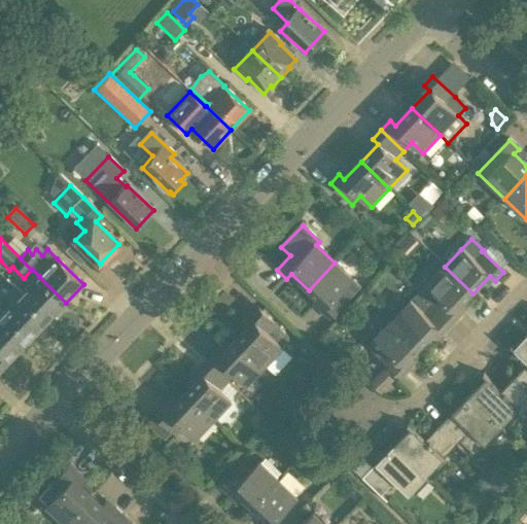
[(335,263),(309,290),(325,307),(321,312),(330,321),(362,288),(353,280),(335,263)]
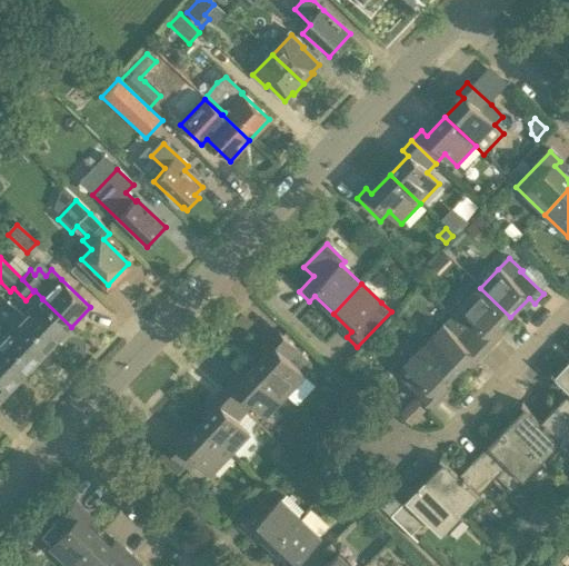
[(480,288),(460,308),(452,317),(465,329),(488,351),(498,341),(492,336),(510,317),(480,288)]
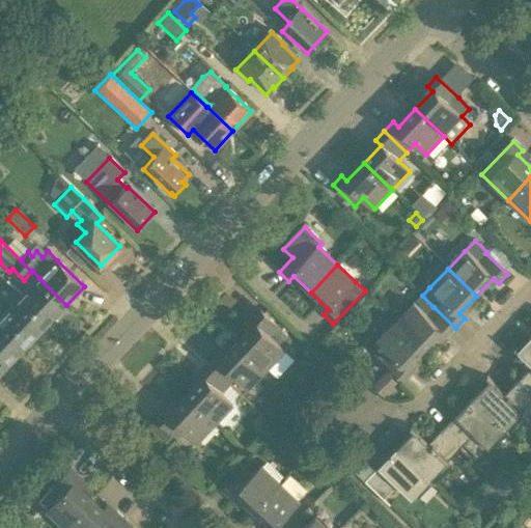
[(22,297),(48,323),(66,305),(39,279),(22,297)]
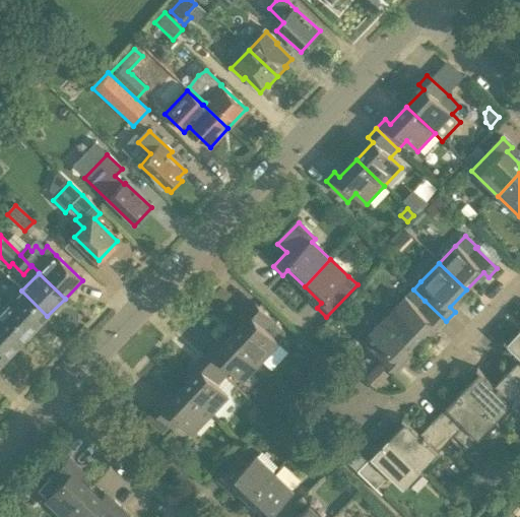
[(4,309),(29,334),(47,316),(21,291),(11,301),(0,288),(0,304),(4,309)]
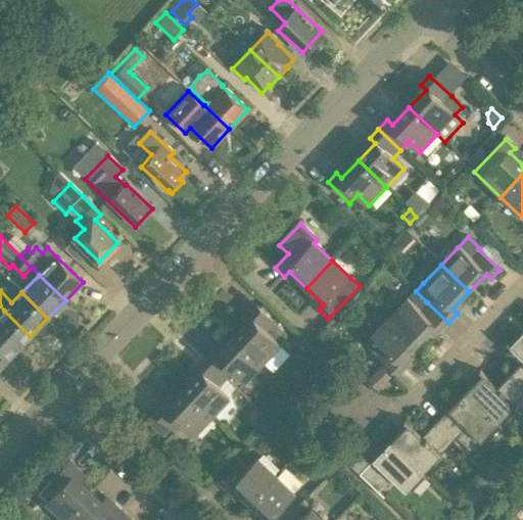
[(416,291),(408,300),(390,318),(418,344),(435,327),(440,332),(448,323),(427,302),(416,291)]
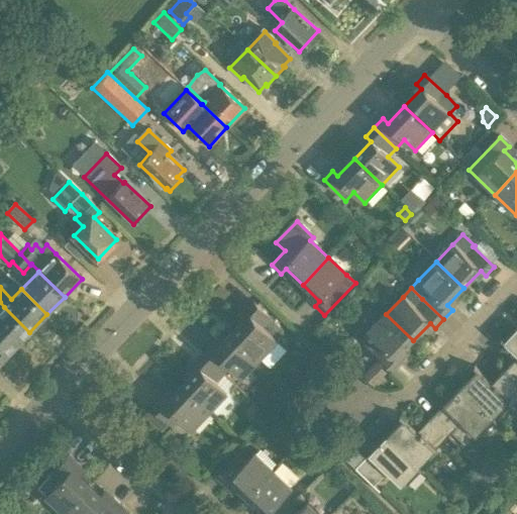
[(249,317),(232,334),(260,361),(284,336),(283,332),(252,303),(244,312),(249,317)]
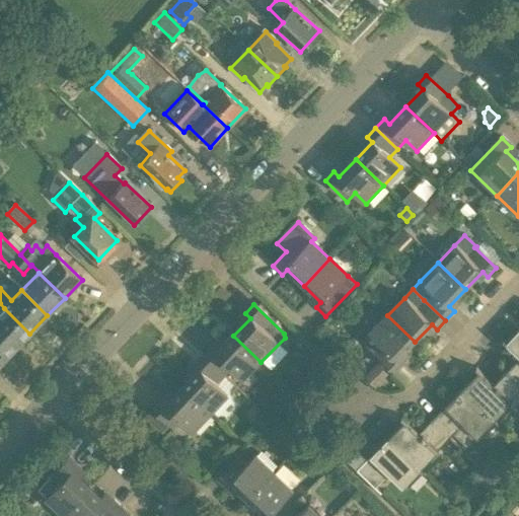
[(0,311),(0,339),(12,352),(29,334),(4,308),(0,311)]
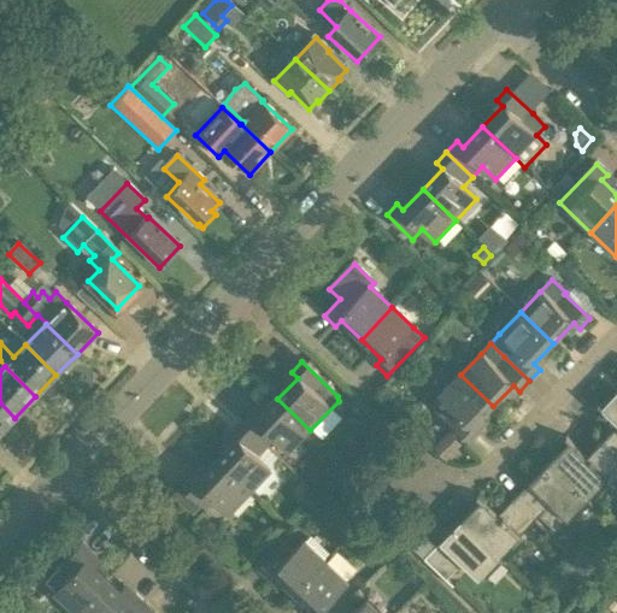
[(474,428),(493,406),(460,375),(440,396),(440,395),(429,406),(469,443),(480,432),(474,428)]
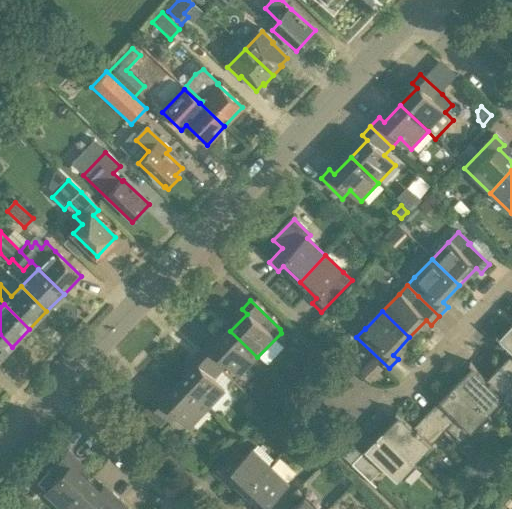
[(511,327),(499,341),(501,343),(494,350),(506,361),(500,368),(511,379),(511,327)]
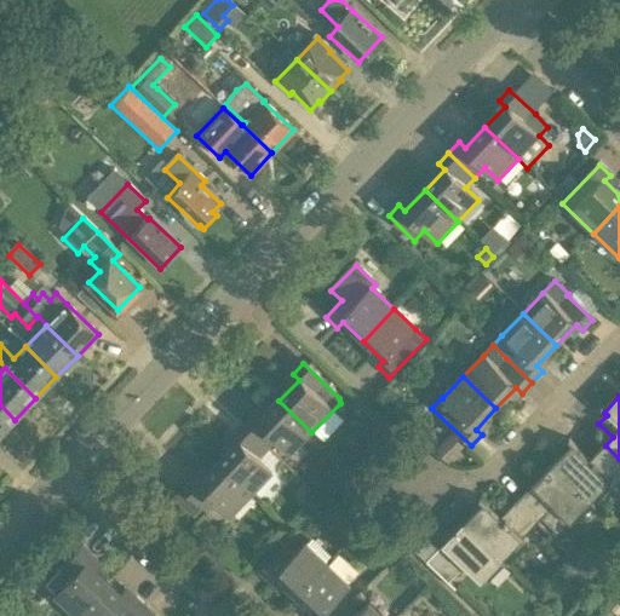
[(291,454),(311,432),(279,401),(259,421),(253,415),(244,426),(269,452),(277,442),(291,454)]
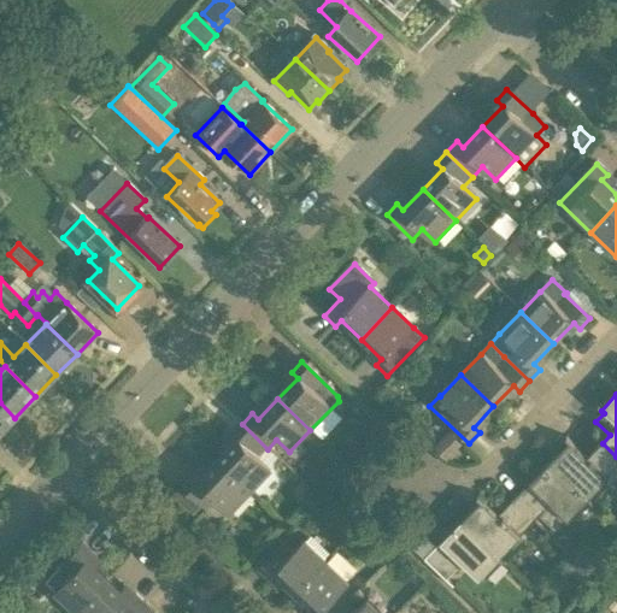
[(0,432),(15,418),(0,402),(0,432)]
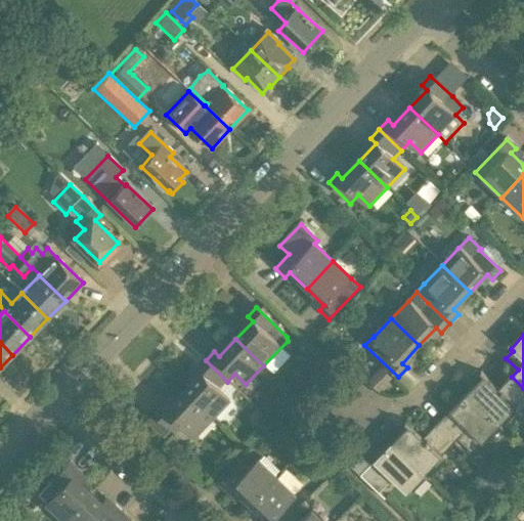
[(219,390),(227,382),(206,360),(197,370),(202,375),(185,392),(213,419),(230,400),(219,390)]
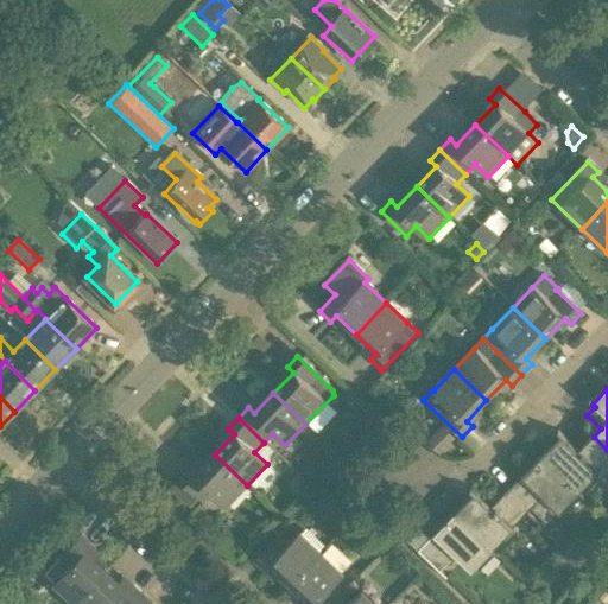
[(444,428),(431,443),(441,452),(454,439),(444,428)]
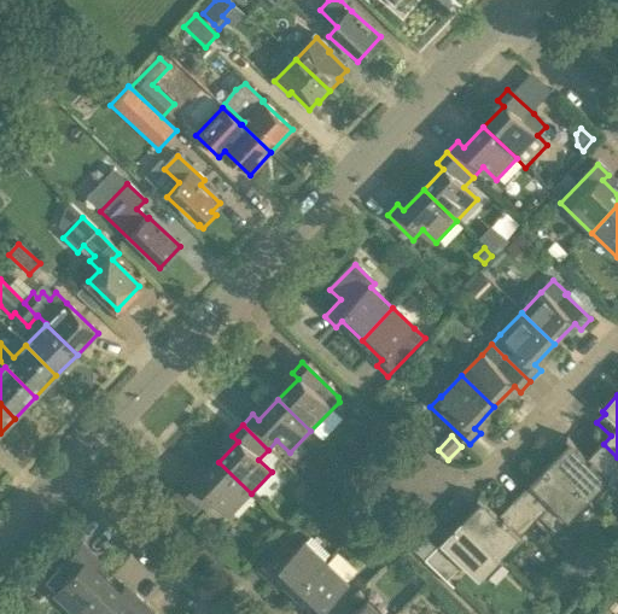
[(551,465),(588,501),(617,469),(617,457),(604,444),(587,461),(570,444),(551,465)]
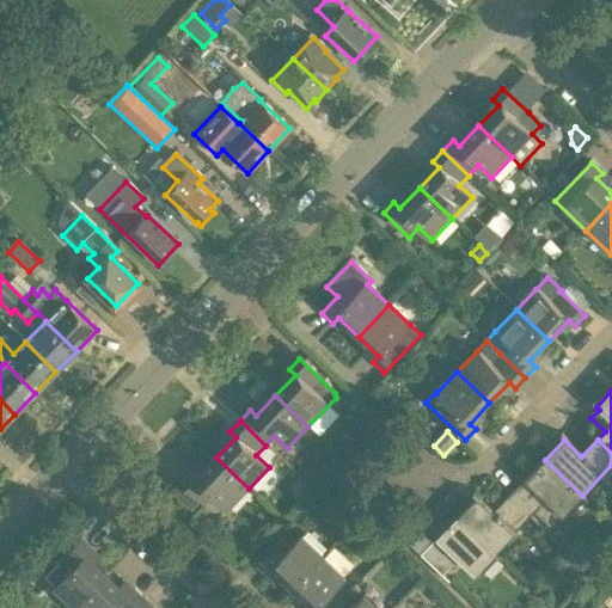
[(228,510),(249,489),(216,458),(196,478),(191,472),(181,483),(206,507),(215,497),(228,510)]
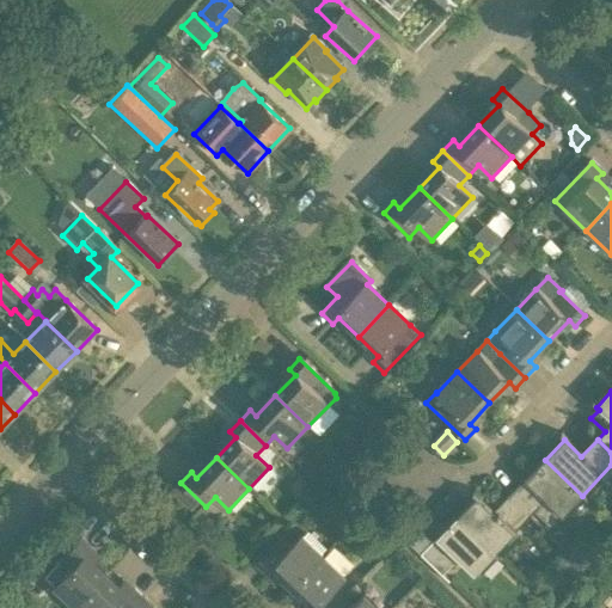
[(582,496),(545,460),(509,498),(531,519),(534,514),(551,529),(563,517),(582,496)]
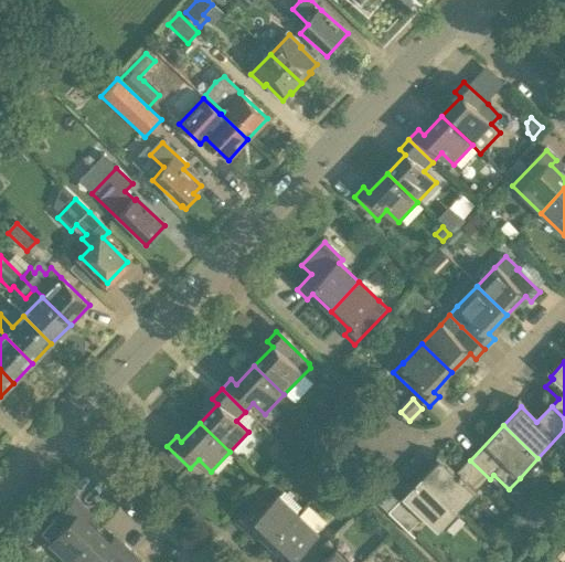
[(422,480),(457,513),(490,479),(470,460),(456,475),(440,460),(422,480)]
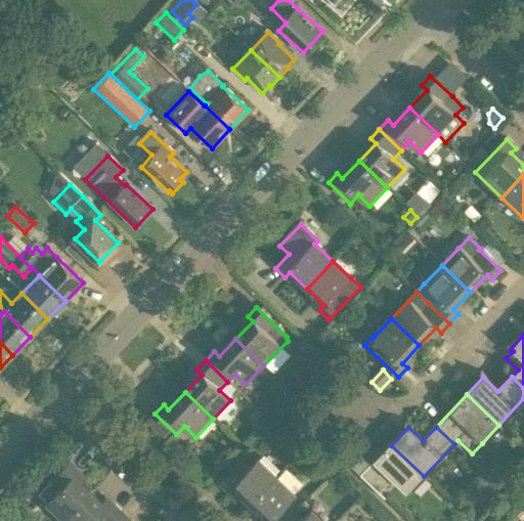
[(406,494),(424,476),(391,445),(360,477),(380,495),(393,481),(406,494)]
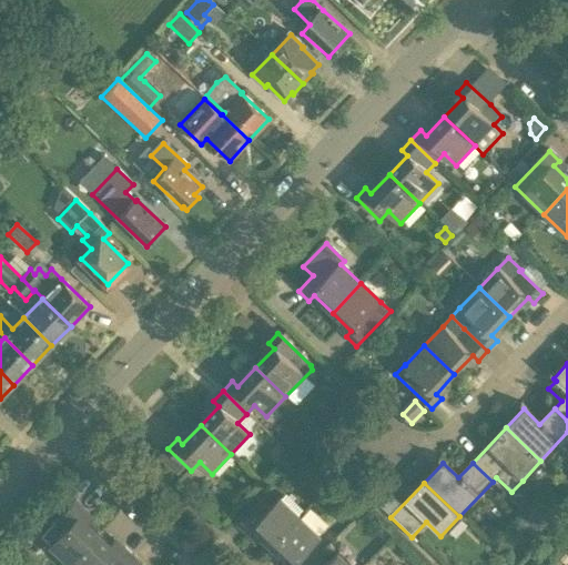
[(253,531),(272,548),(302,517),(282,498),(271,511),(261,502),(239,526),(249,535),(253,531)]
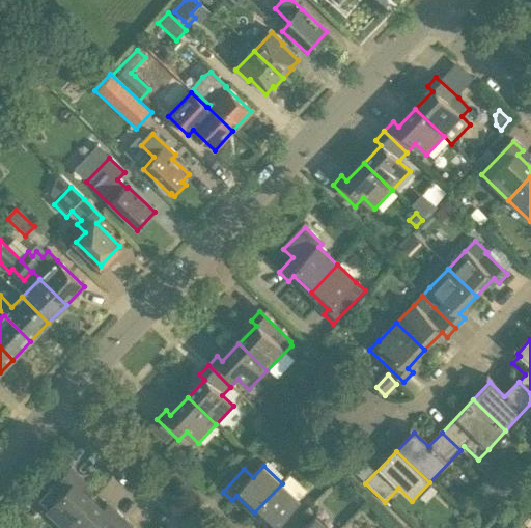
[(94,501),(76,483),(81,477),(72,469),(40,501),(66,527),(68,527),(94,501)]
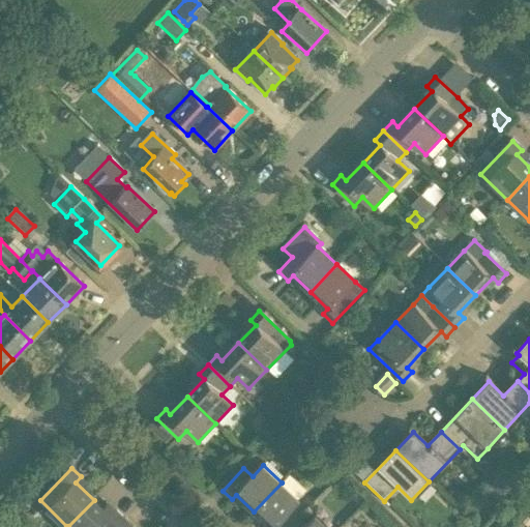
[(494,481),(509,496),(523,482),(512,474),(501,473),(494,481)]
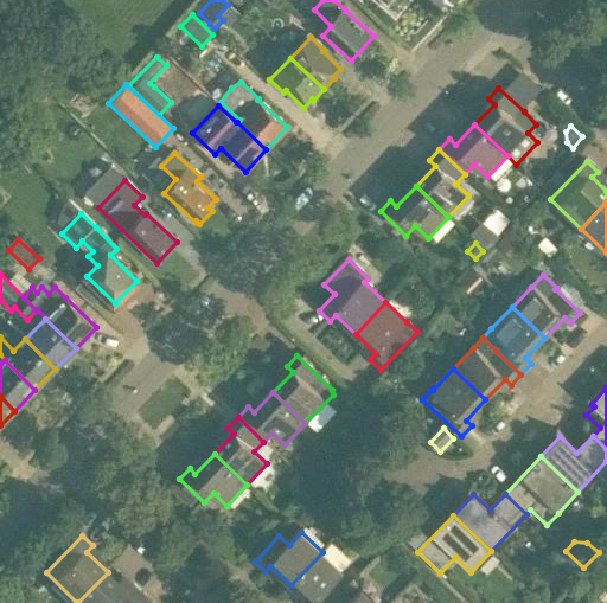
[(333,602),(342,595),(331,585),(343,572),(323,552),(291,585),(307,602),(333,602)]
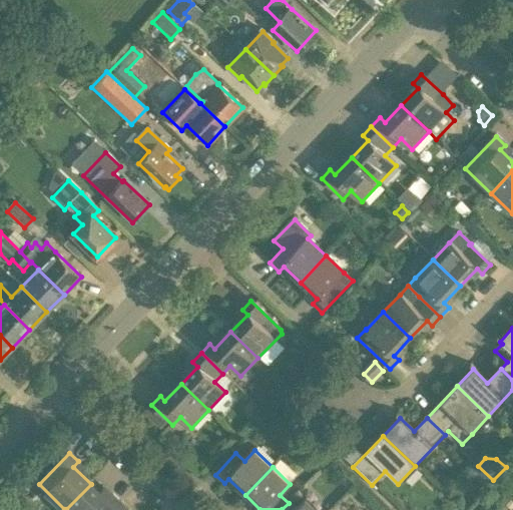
[(484,487),(490,481),(480,472),(475,478),(484,487)]
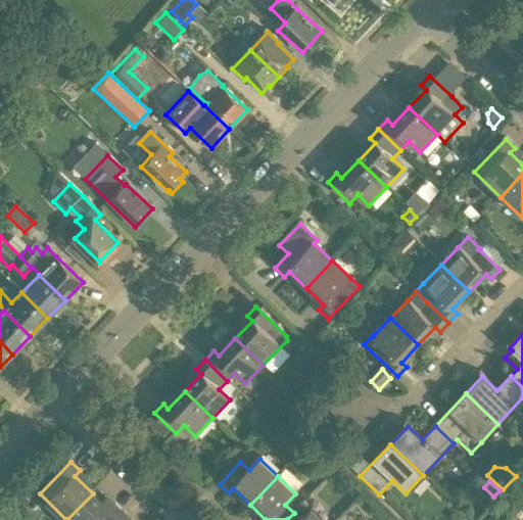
[(109,510),(93,493),(67,519),(116,519),(124,513),(114,504),(109,510)]
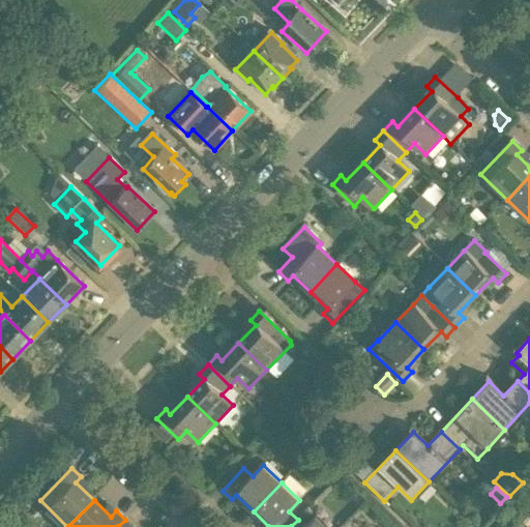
[(326,526),(317,518),(308,526),(304,526),(298,520),(291,526),(326,526)]
